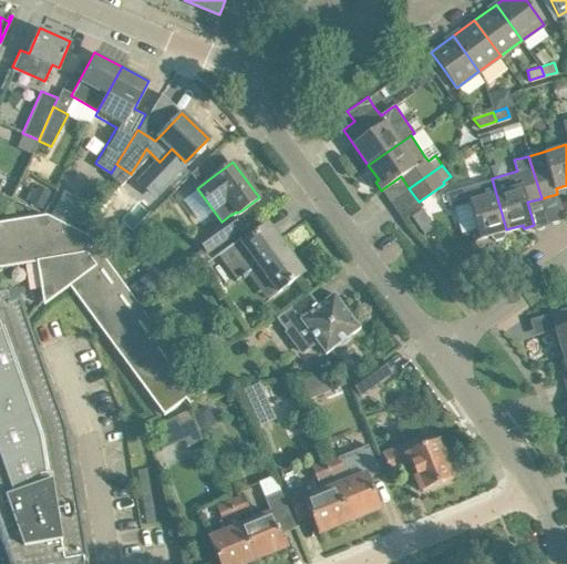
[(506,229),(492,178),(445,192),(450,207),(470,202),(476,227),(472,228),(475,238),(491,234),(491,237),(495,239),(503,237),(505,233),(504,231),(506,229)]
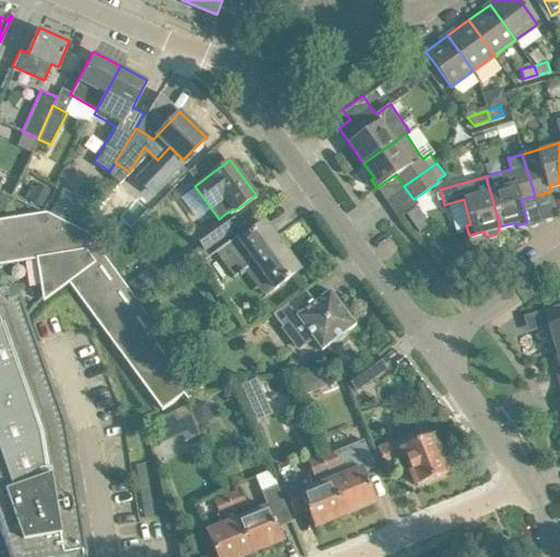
[(69,217),(80,196),(63,187),(53,208),(69,217)]
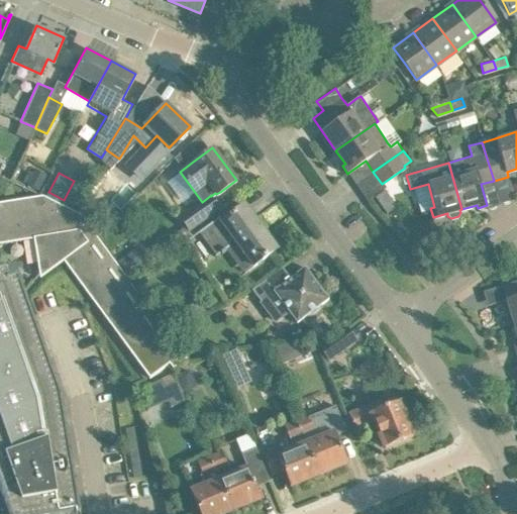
[(385,189),(375,196),(380,204),(391,197),(385,189)]
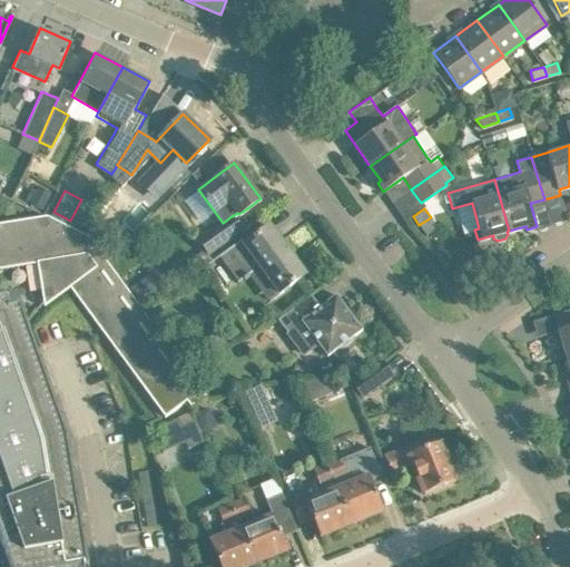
[(47,214),(0,222),(0,539),(1,545),(9,566),(87,566),(66,437),(19,304),(9,308),(6,297),(0,297),(0,267),(37,262),(42,301),(43,305),(69,286),(161,411),(184,396),(187,401),(202,391),(87,235),(47,214)]
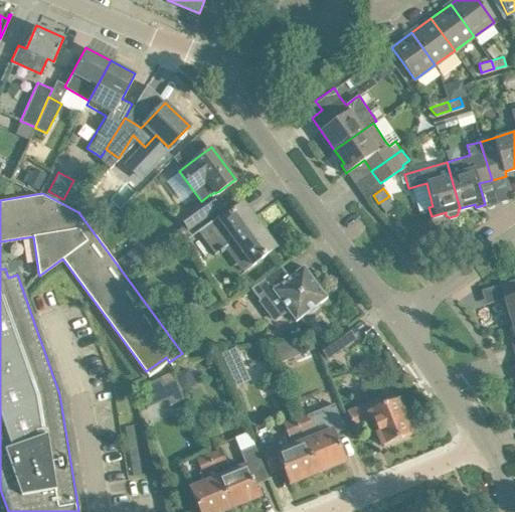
[(210,194),(201,201),(181,215),(189,226),(218,206),(210,195),(210,194)]
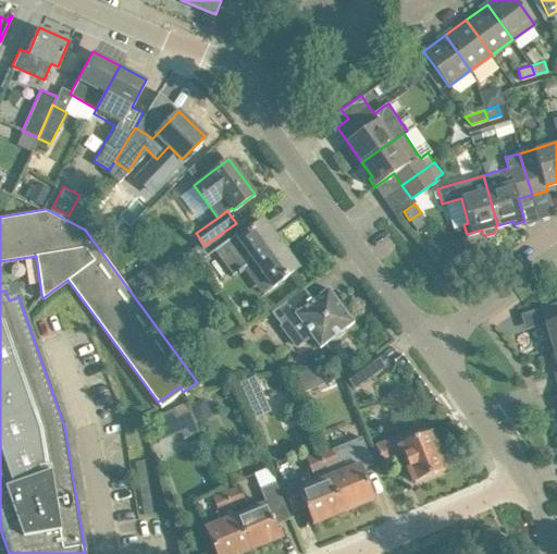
[(243,267),(254,259),(272,285),(297,268),(298,267),(286,250),(285,251),(282,246),(283,245),(274,233),(273,234),(263,220),(238,237),(236,234),(237,233),(236,232),(202,257),(203,258),(215,249),(233,272),(231,273),(232,274),(237,271),(238,272),(244,269),(243,267)]
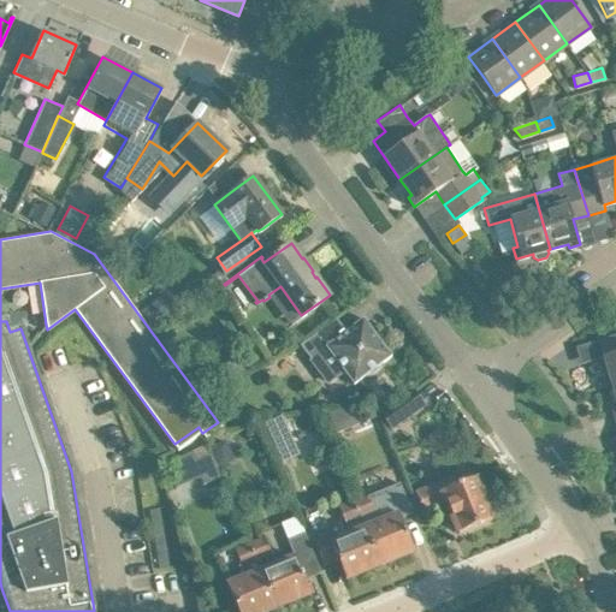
[(104,253),(98,257),(114,274),(120,269),(104,253)]
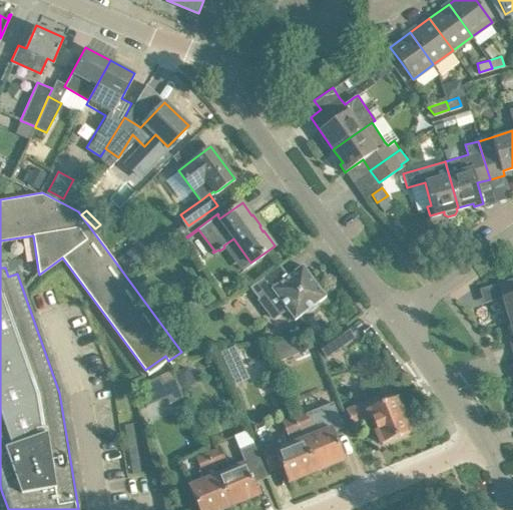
[(264,276),(249,287),(258,297),(274,318),(286,309),(294,319),(302,313),(304,314),(306,314),(308,313),(312,310),(315,308),(316,307),(317,305),(318,303),(318,301),(326,295),(302,264),(288,275),(280,264),(264,276)]
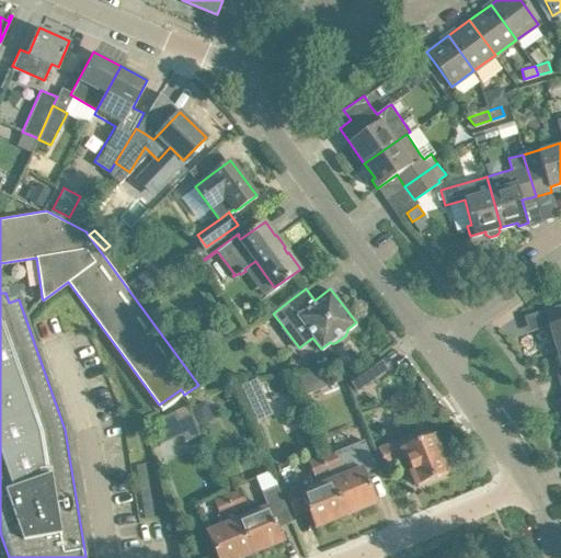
[(560,304),(545,309),(549,325),(557,350),(560,349),(560,304)]
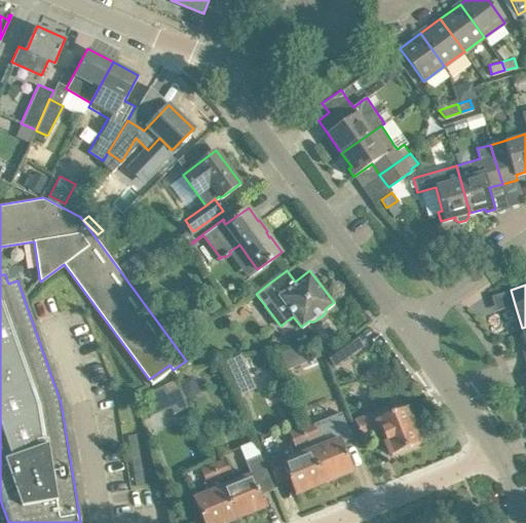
[(334,364),(344,358),(362,345),(351,332),(325,350),(334,364)]
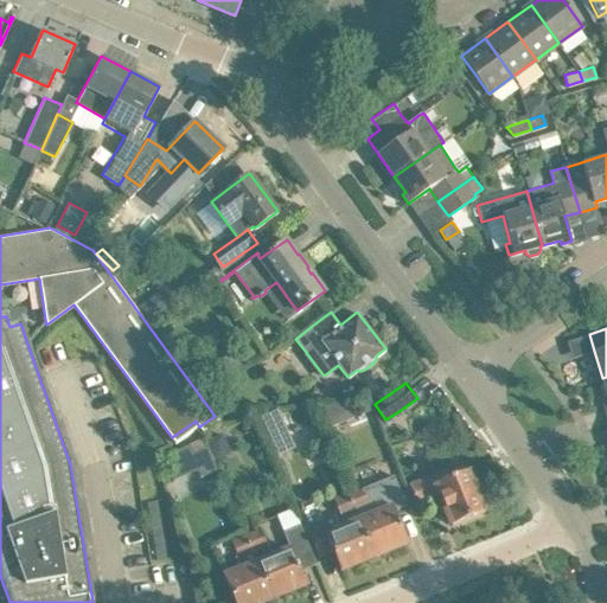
[(338,404),(323,410),(330,429),(345,423),(338,404)]
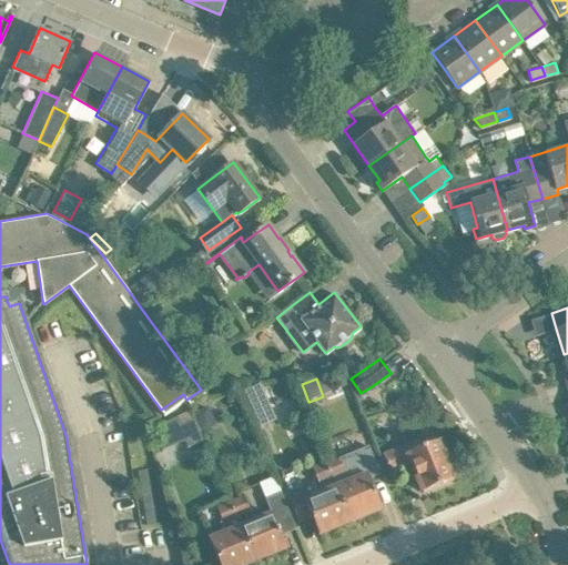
[(260,384),(243,392),(260,429),(276,421),(260,384)]
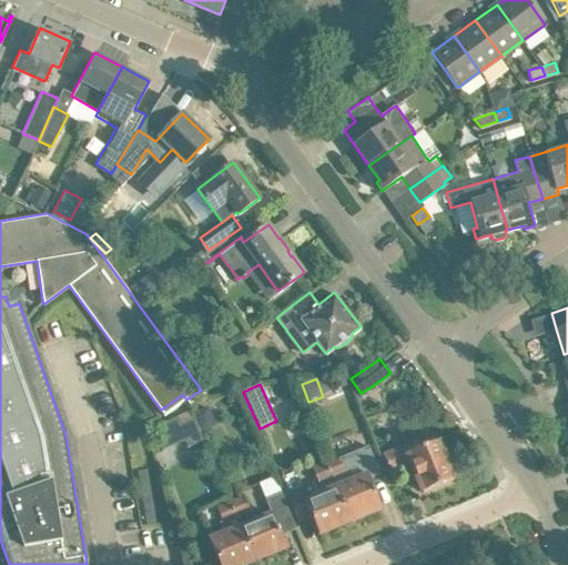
[(196,420),(203,435),(211,432),(204,416),(196,420)]
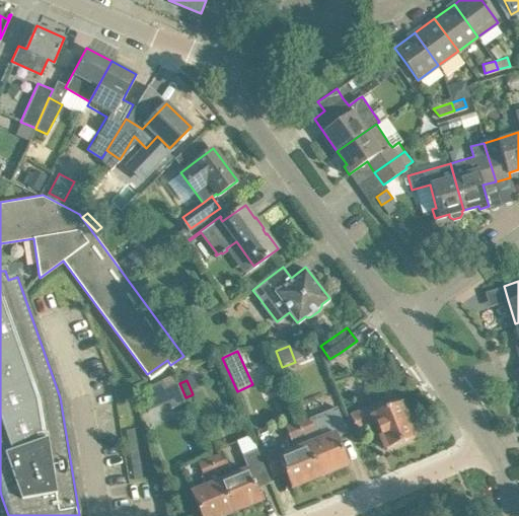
[(179,383),(178,383),(177,381),(160,388),(165,402),(170,399),(173,407),(186,400),(184,398),(186,397),(179,383)]
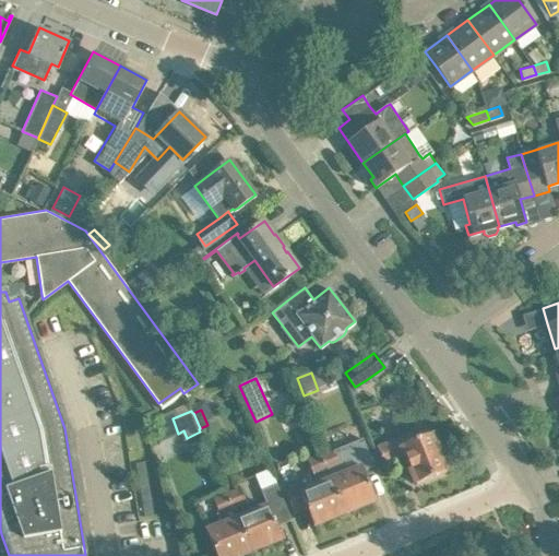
[(411,432),(391,440),(377,447),(383,462),(404,453),(416,482),(447,470),(431,432),(414,439),(411,432)]
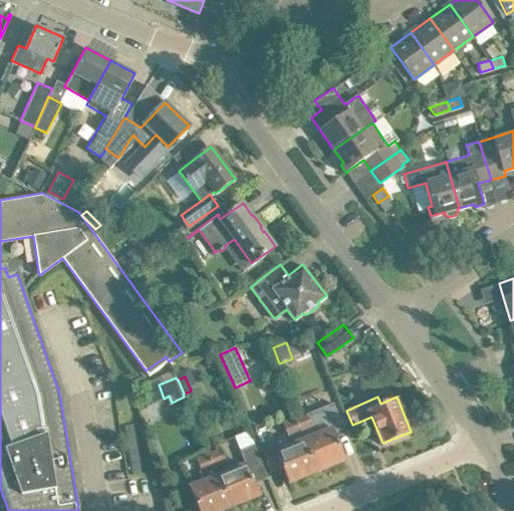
[(294,418),(299,430),(311,425),(306,413),(294,418)]
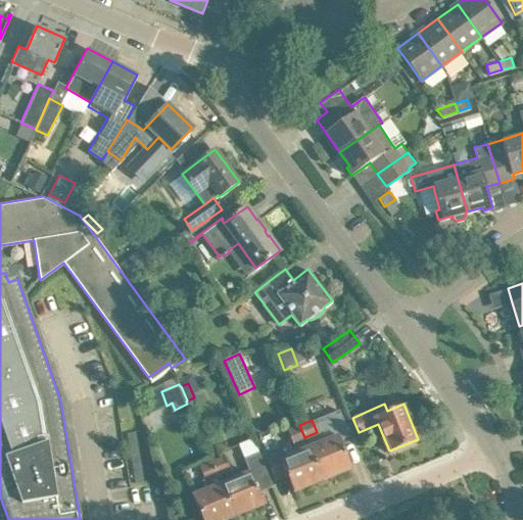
[(304,437),(299,425),(288,430),(293,442),(304,437)]
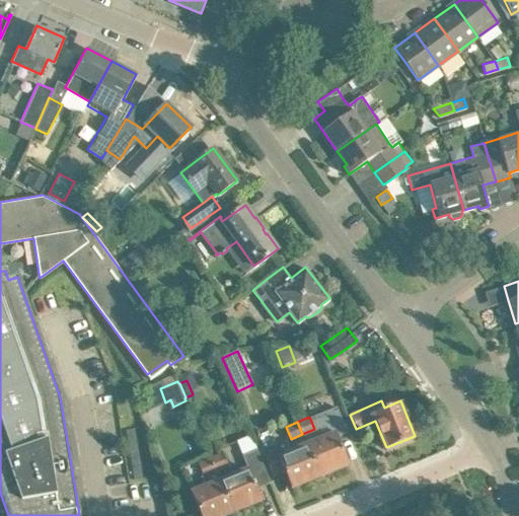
[(320,438),(306,444),(319,474),(348,463),(336,432),(334,433),(332,431),(320,437),(320,438)]
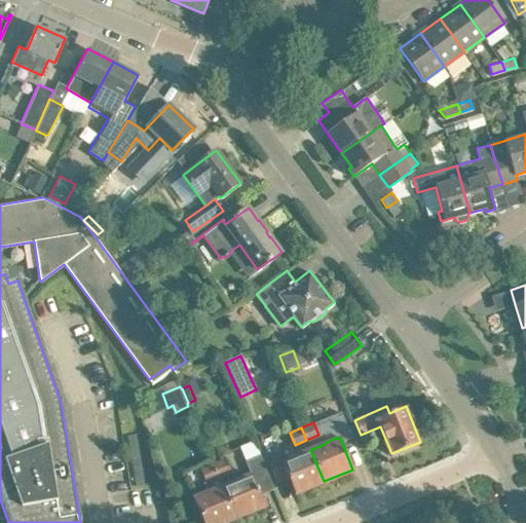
[(295,493),(324,481),(310,450),(298,455),(297,453),(283,459),(284,461),(282,462),(279,455),(268,460),(276,482),(288,477),(295,493)]
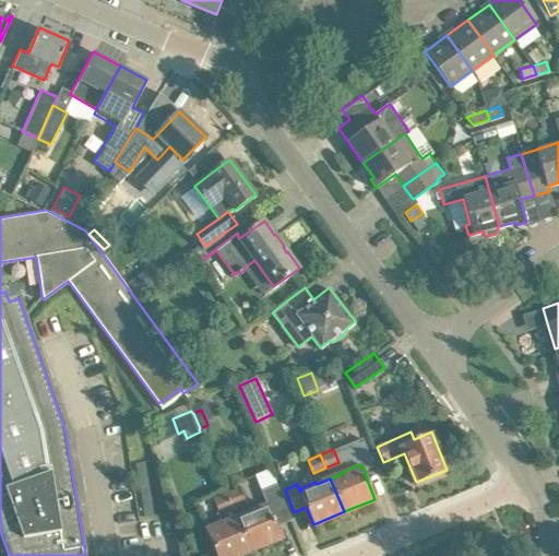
[(251,511),(236,517),(250,551),(281,537),(270,510),(285,505),(276,483),(261,488),(266,505),(264,506),(264,504),(250,509),(251,511)]
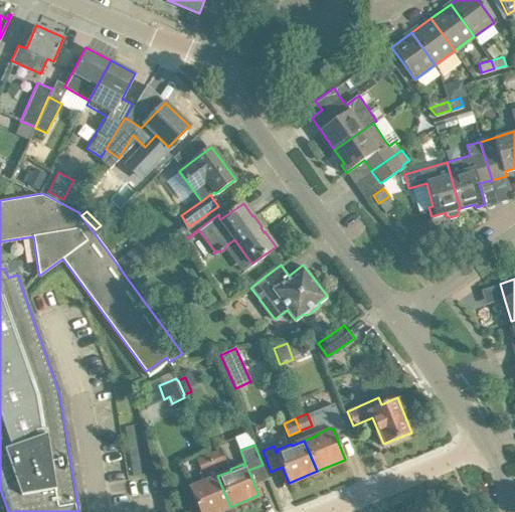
[(208,454),(213,467),(225,462),(220,450),(208,454)]
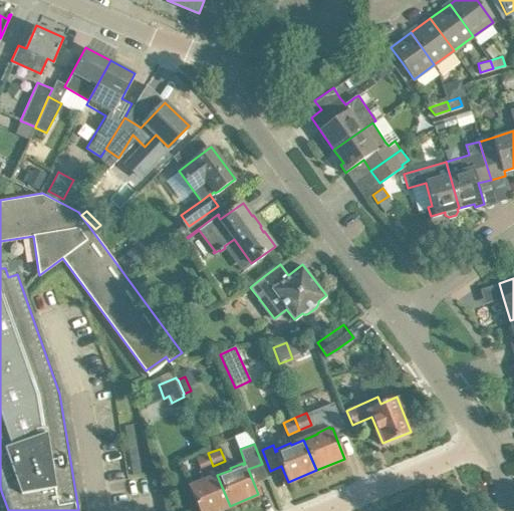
[(208,453),(196,458),(202,471),(213,466),(208,453)]
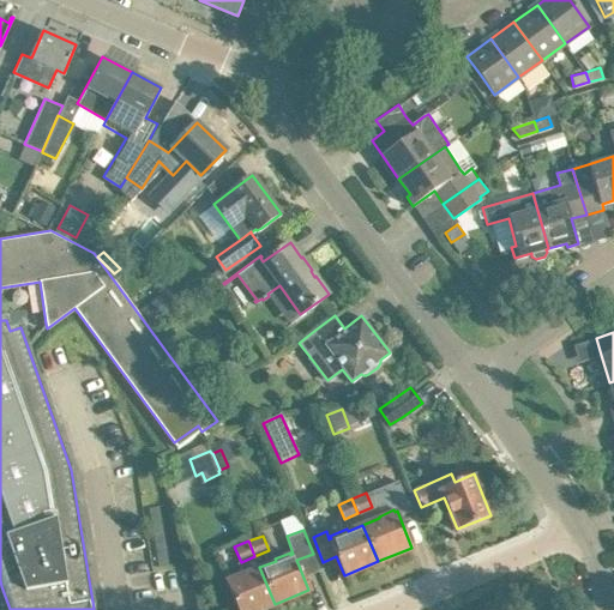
[(259,609),(275,604),(259,567),(244,574),(242,572),(228,578),(228,580),(226,581),(236,609),(259,609)]
